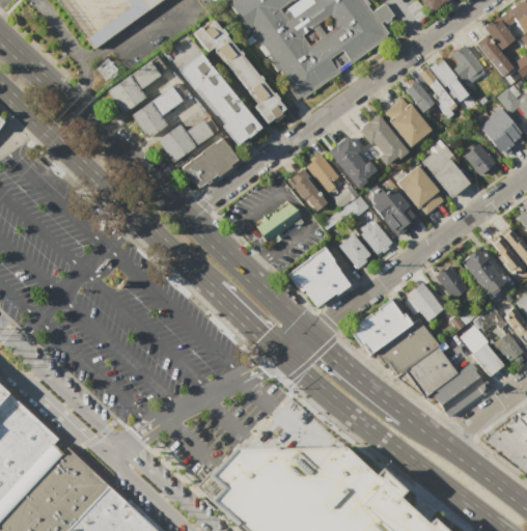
[(62,0),(96,47),(161,0),(62,0)]
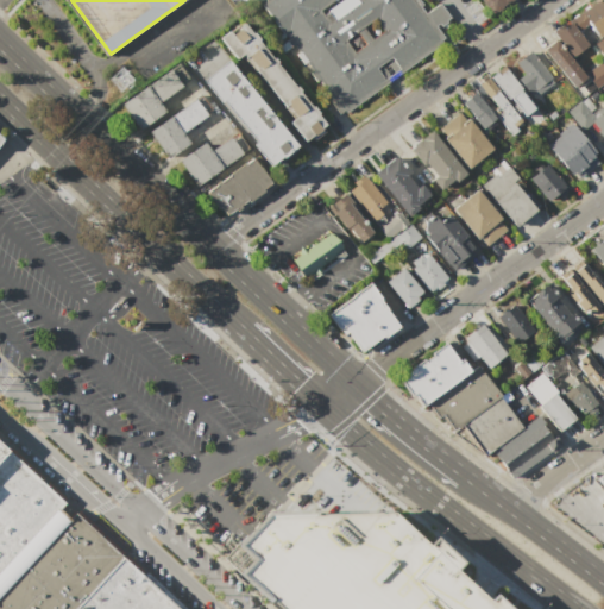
[(263,2),(265,0),(422,0),(431,11),(442,2),(455,20),(444,30),(450,39),(344,114),(263,2)]
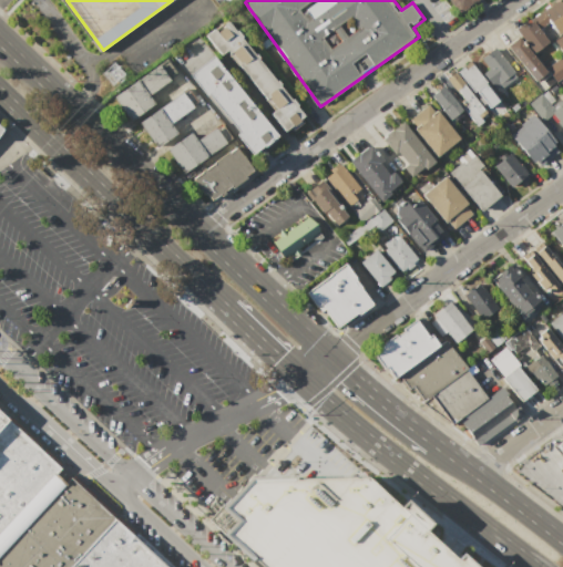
[(480,0),(462,14),(451,0),(480,0)]
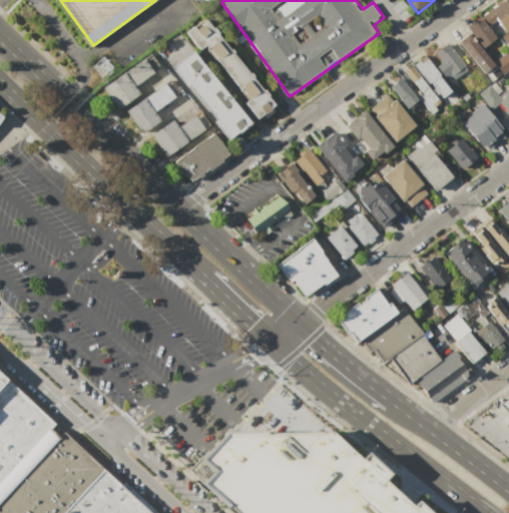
[(485,16),(506,0),(508,0),(508,31),(501,37),(485,16)]
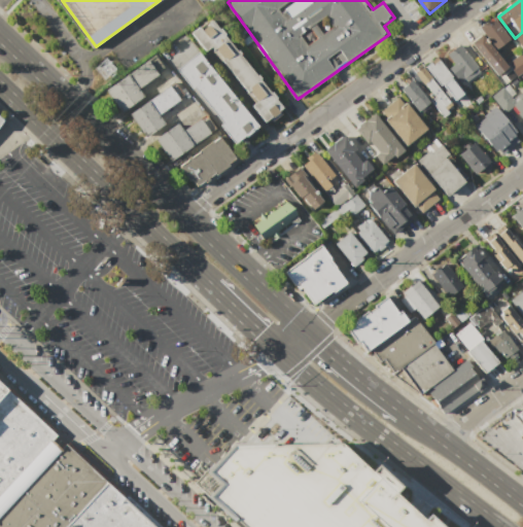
[(195,33),(213,18),(286,107),(268,123),(254,106),(258,102),(213,47),(209,50),(195,33)]
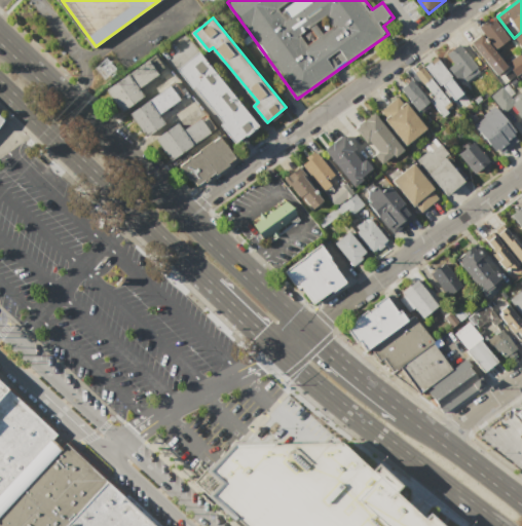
[(481,28),(494,17),(511,40),(497,50),(481,28)]
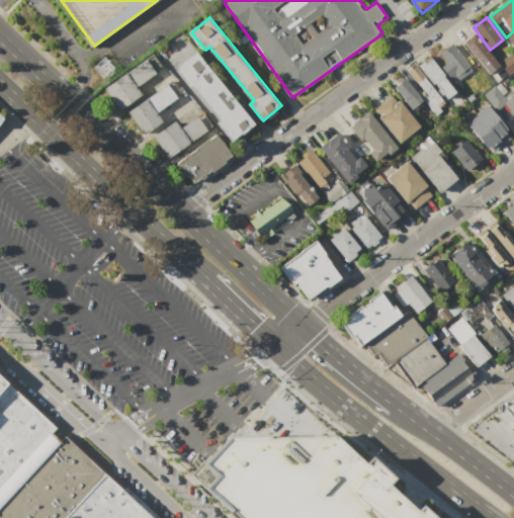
[(465,44),(477,34),(502,69),(491,77),(465,44)]
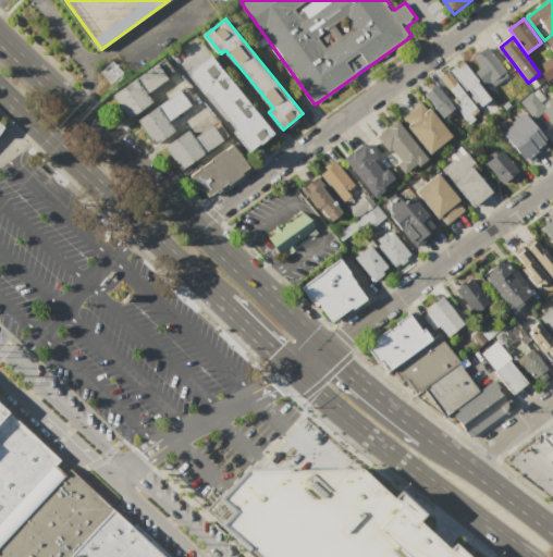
[(489,87),(469,62),(489,47),(508,72),(489,87)]
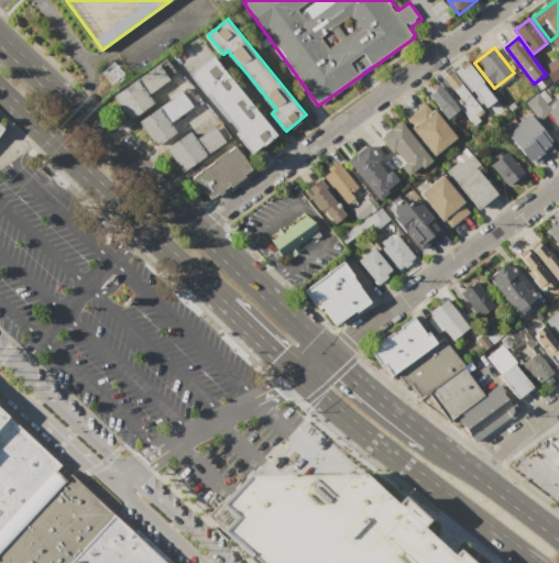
[(188,77),(212,58),(276,136),(253,155),(188,77)]
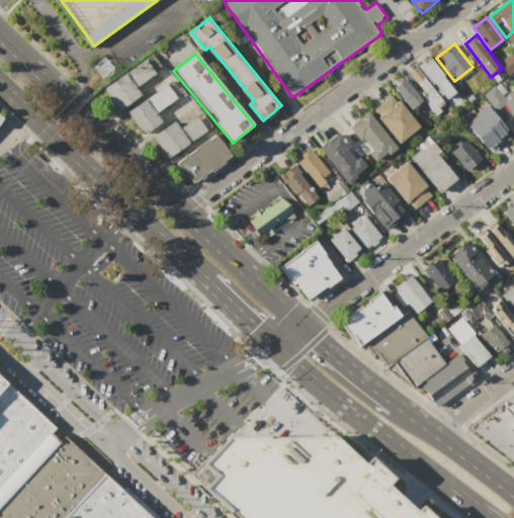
[(501,62),(512,54),(513,55),(513,73),(511,75),(501,62)]
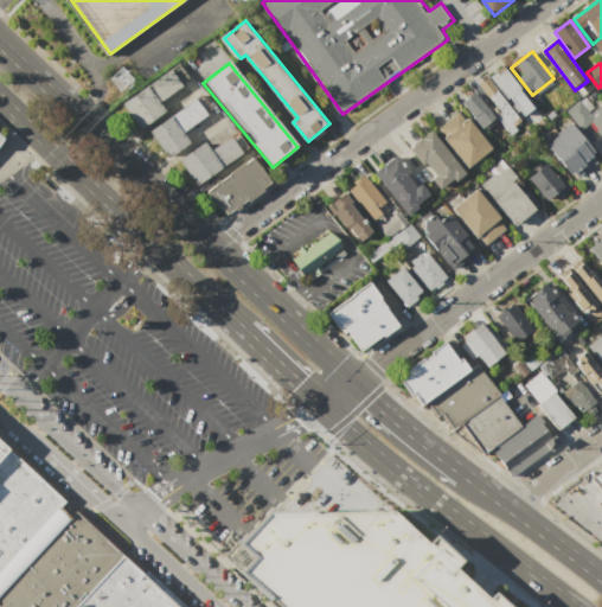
[(123,104),(179,64),(192,82),(162,103),(168,110),(141,131),(123,104)]
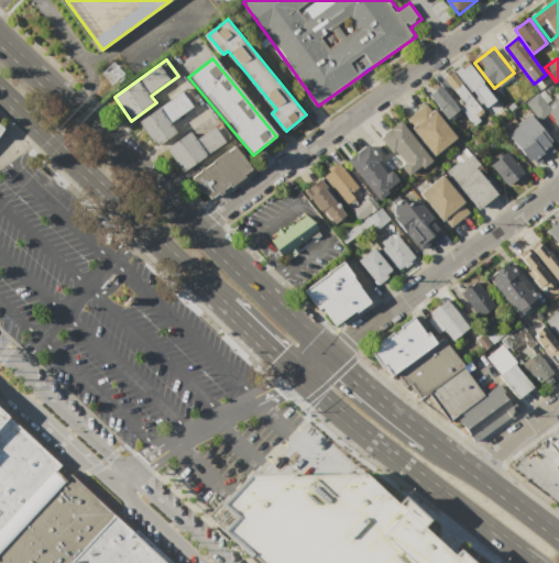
[(457,72),(471,62),(500,99),(485,109),(457,72)]
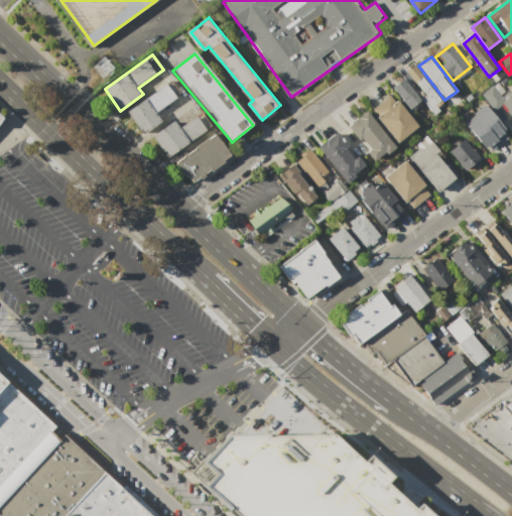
[(409,72),(417,66),(435,90),(427,97),(409,72)]
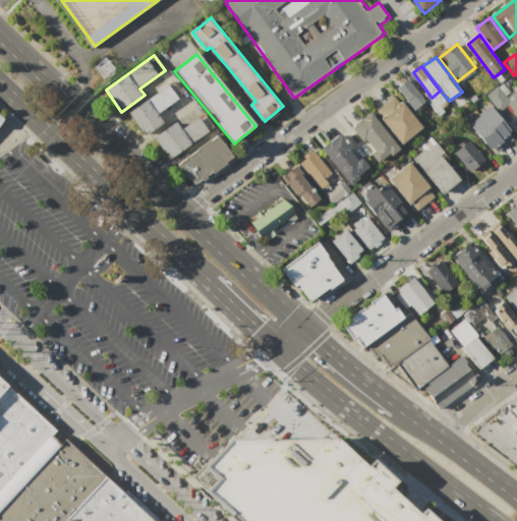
[(398,89),(410,79),(428,103),(416,112),(398,89)]
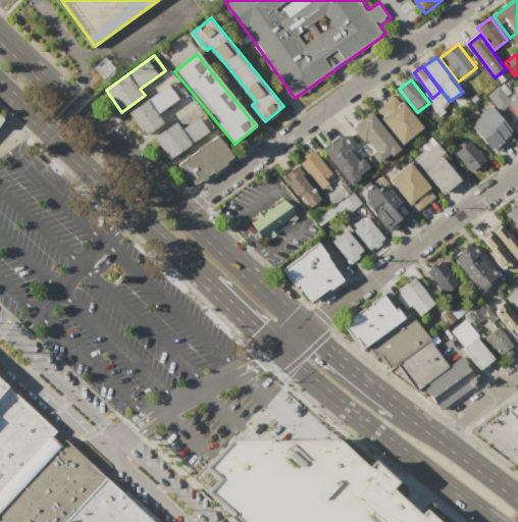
[(131,113),(174,82),(185,96),(158,114),(165,123),(147,137),(131,113)]
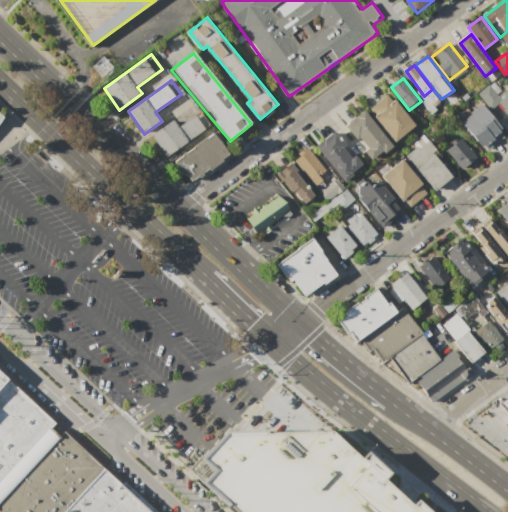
[(480,93),(491,85),(500,96),(507,90),(507,117),(498,105),(492,109),(480,93)]
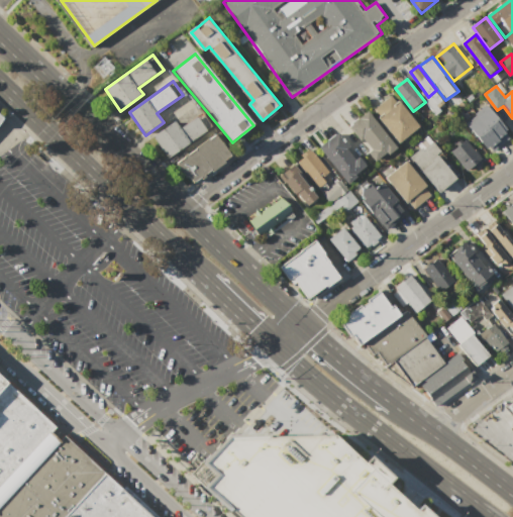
[(400,143),(375,110),(396,95),(421,127),(400,143)]
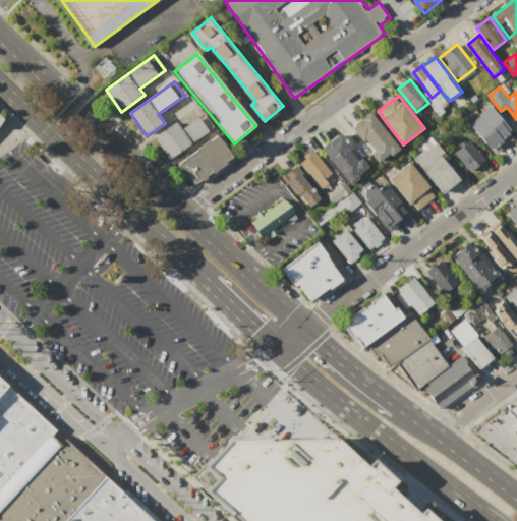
[(472,127),(496,110),(516,136),(516,138),(494,155),(472,127)]
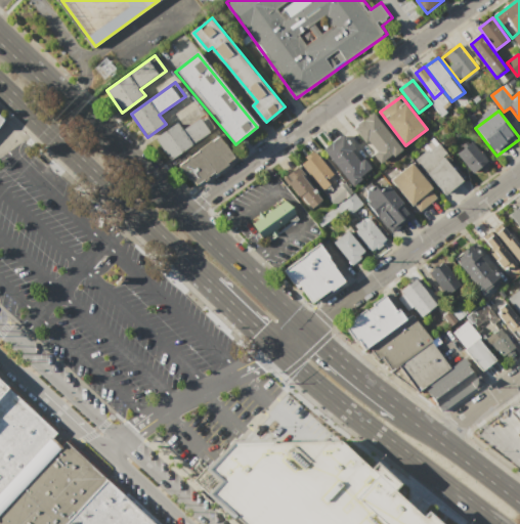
[(156,138),(179,122),(184,130),(208,114),(218,127),(172,160),(156,138)]
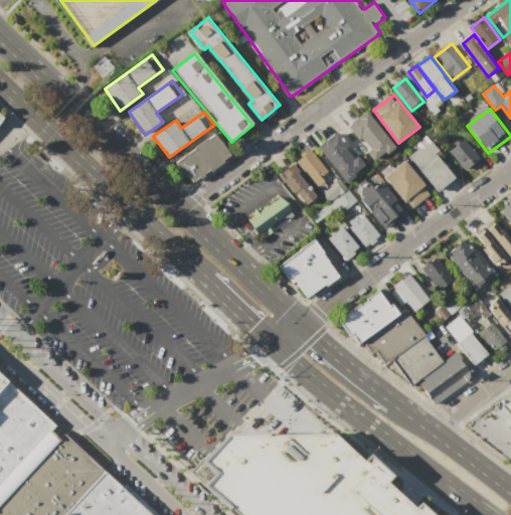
[(349,127),(368,112),(396,149),(377,163),(349,127)]
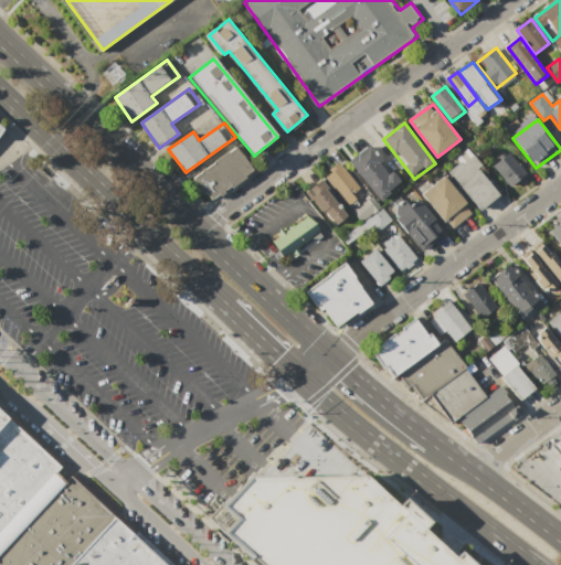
[(350,161),(372,145),(403,184),(380,201),(350,161)]
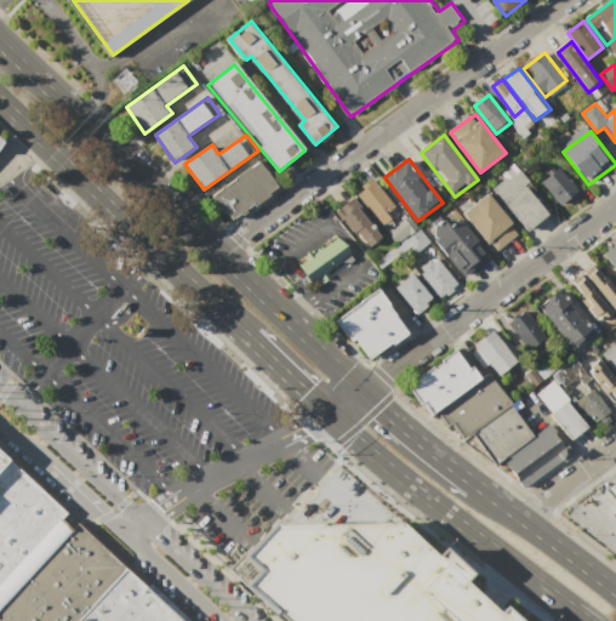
[(212,197),(261,163),(279,189),(232,223),(212,197)]
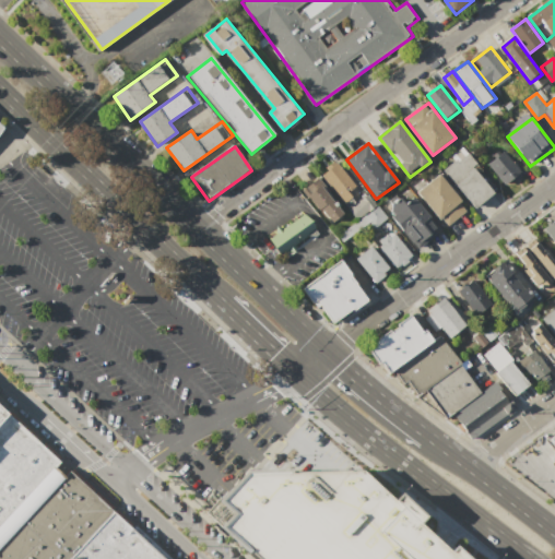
[(464,147),(499,192),(476,210),(443,164),(464,147)]
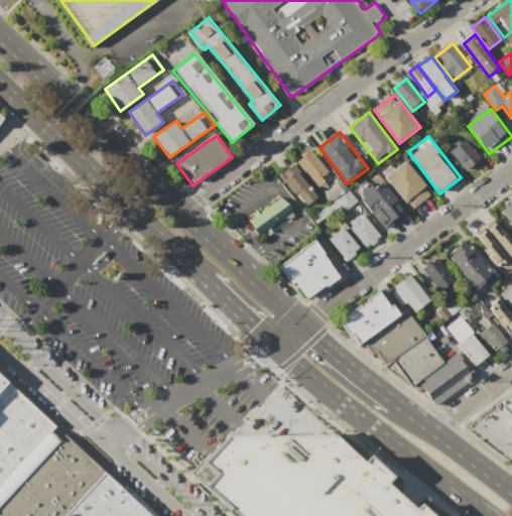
[(453,150),(468,138),(485,160),(469,171),(453,150)]
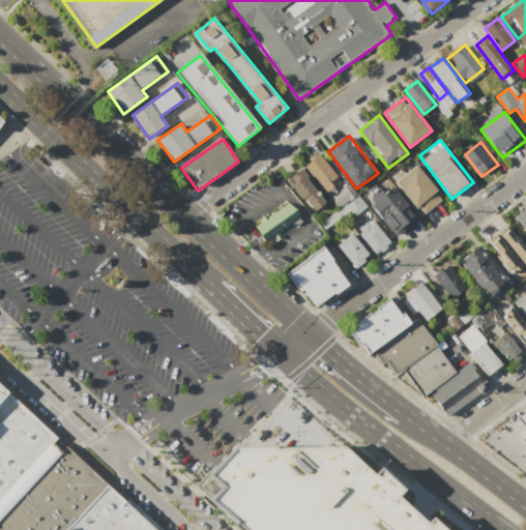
[(307,167),(322,154),(344,181),(327,194),(307,167)]
